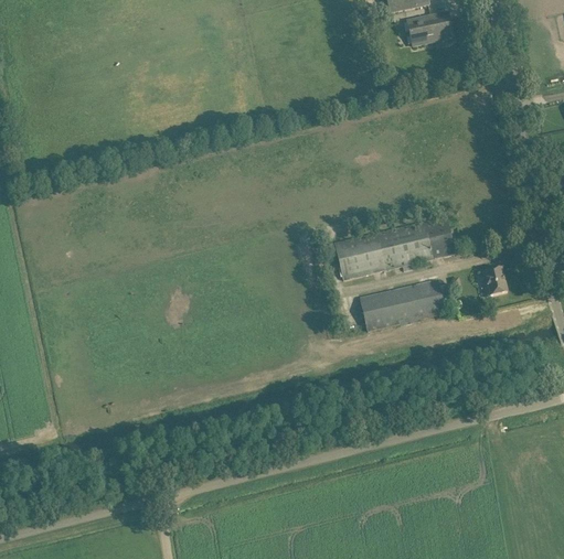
[(428,2),(427,0),(386,0),(389,10),(428,2)]
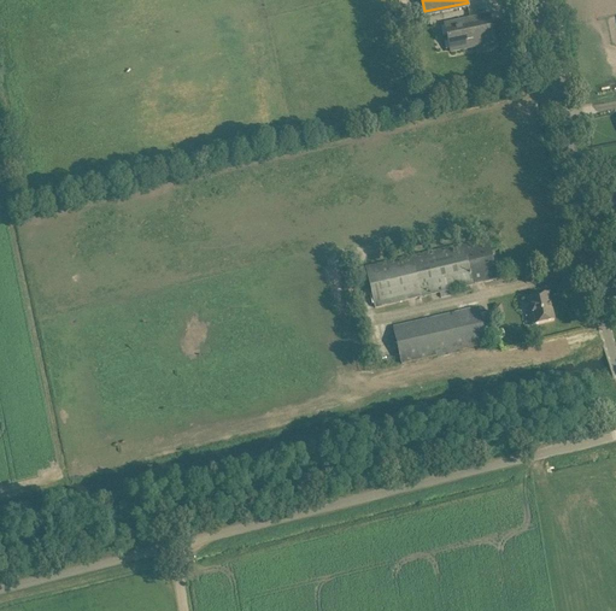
[(444,19),(450,46),(474,41),(474,36),(492,33),(488,16),(470,19),(469,13),(444,19)]
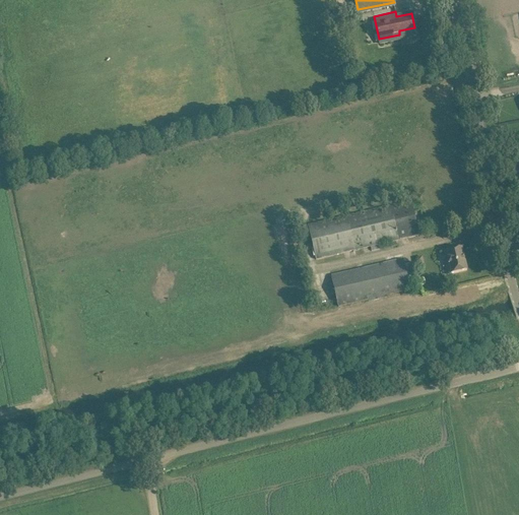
[(417,231),(410,197),(297,224),(300,238),(310,235),(315,255),(417,231)]
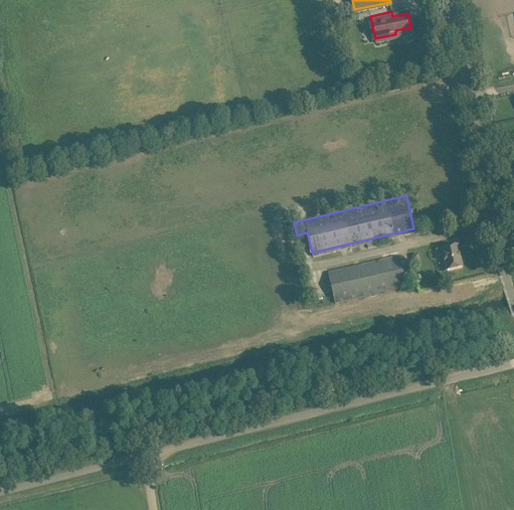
[(462,264),(457,241),(440,245),(445,268),(462,264)]
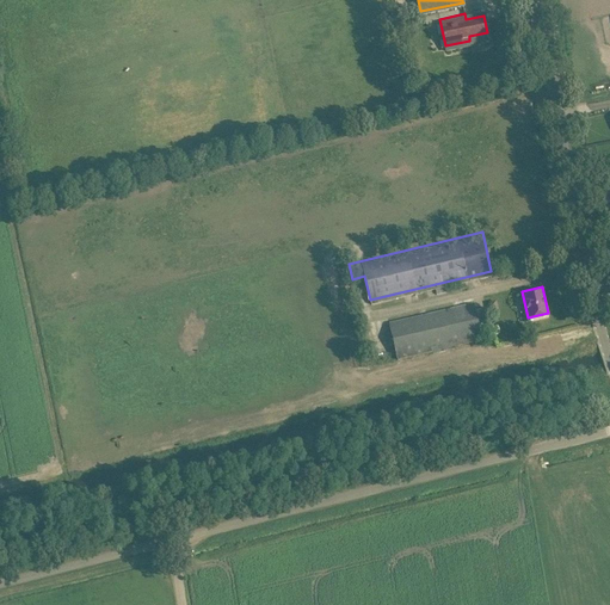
[(472,300),(388,319),(396,356),(481,337),(480,331),(473,307),(472,300)]
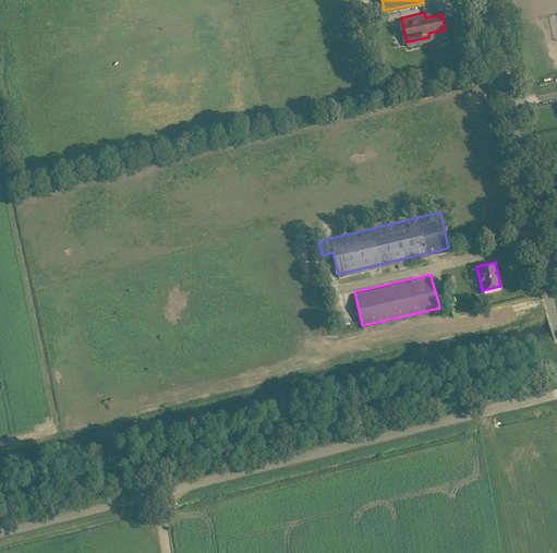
All buildings are outlined.
